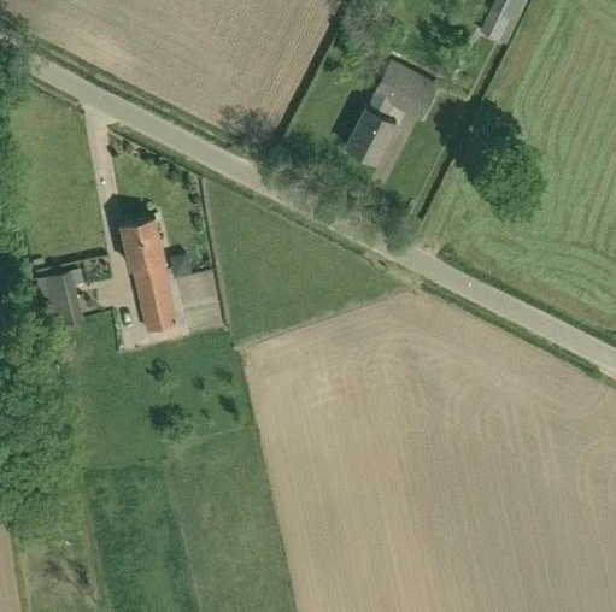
[(518,0),(494,0),(490,12),(514,24),(524,3),(518,0)]
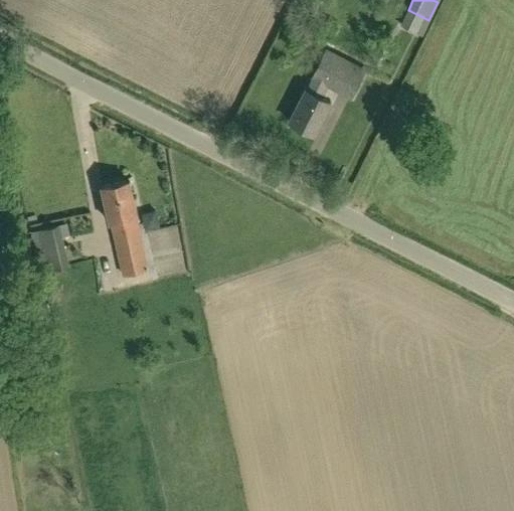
[(419,39),(429,20),(408,10),(398,29),(419,39)]
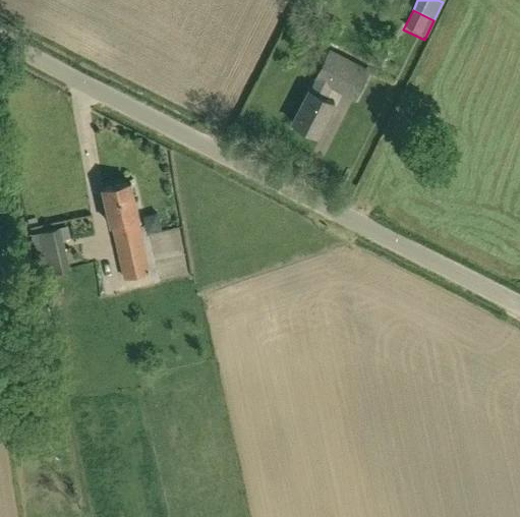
[(355,102),(368,74),(329,55),(315,81),(316,82),(310,96),(308,95),(293,127),(318,139),(334,107),(324,102),(330,89),(355,102)]
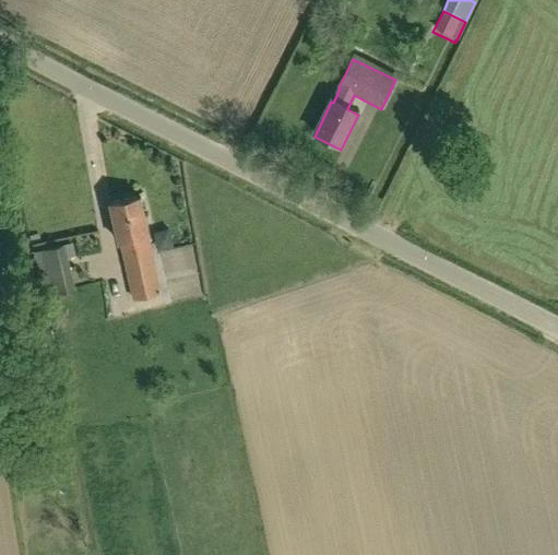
[(133,303),(159,296),(147,238),(149,238),(140,200),(109,207),(118,245),(120,245),(133,303)]
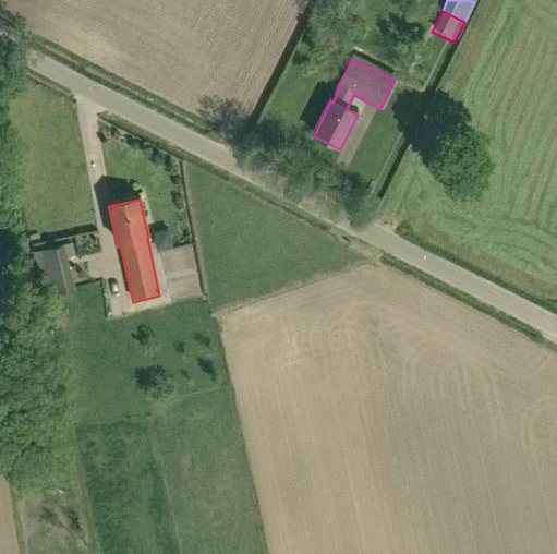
[(73,245),(65,248),(69,261),(76,259),(73,245)]
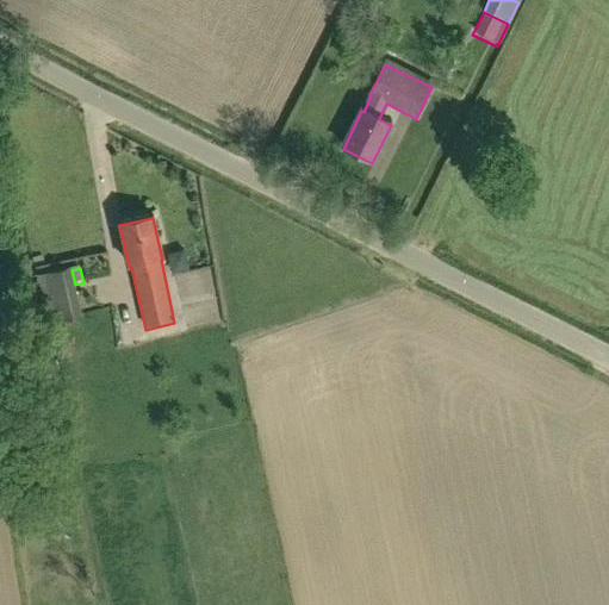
[(61,325),(82,320),(75,285),(72,270),(50,275),(61,325)]
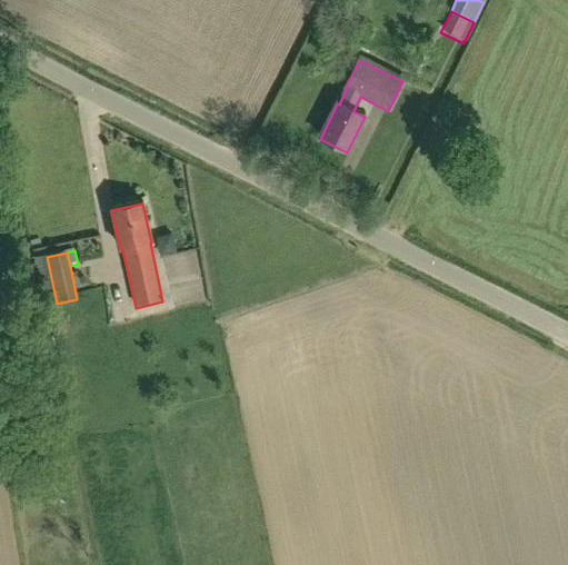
All buildings are outlined.
